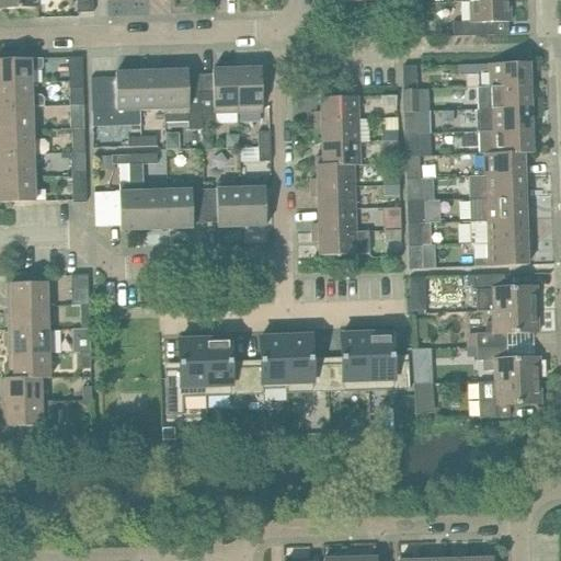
[(37,0),(0,0),(0,9),(38,8),(37,0)]
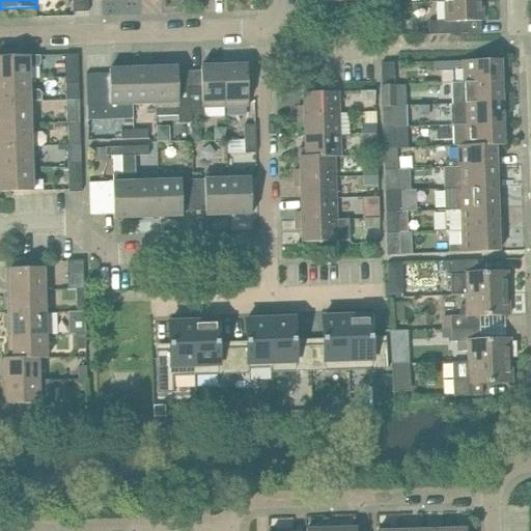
[(72,0),(73,12),(88,11),(87,0),(72,0)]
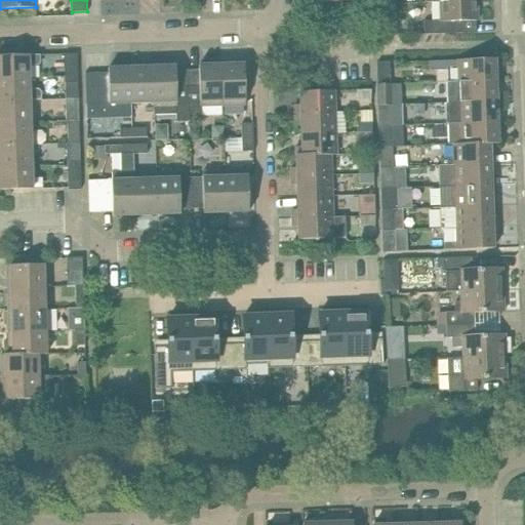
[(477,1),(438,2),(439,22),(422,23),(422,35),(462,33),(461,22),(477,21),(477,1)]
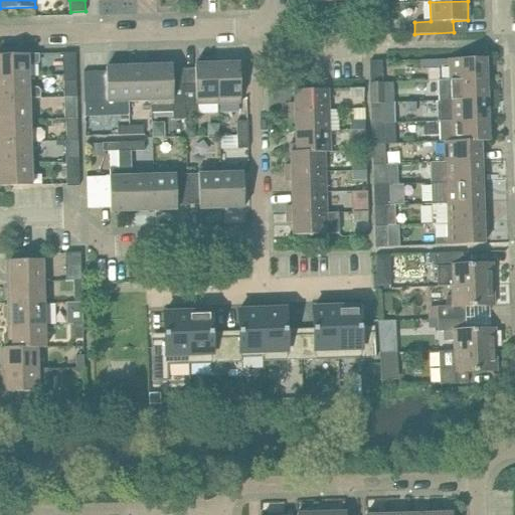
[(63,82),(75,82),(74,53),(62,53),(63,82)]
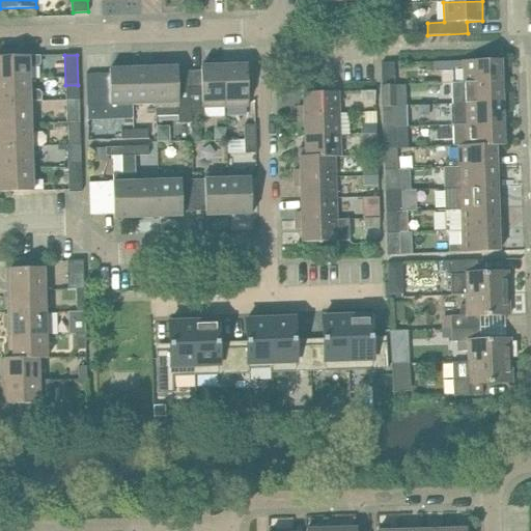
[(0,81),(29,80),(28,56),(0,56),(0,81)]
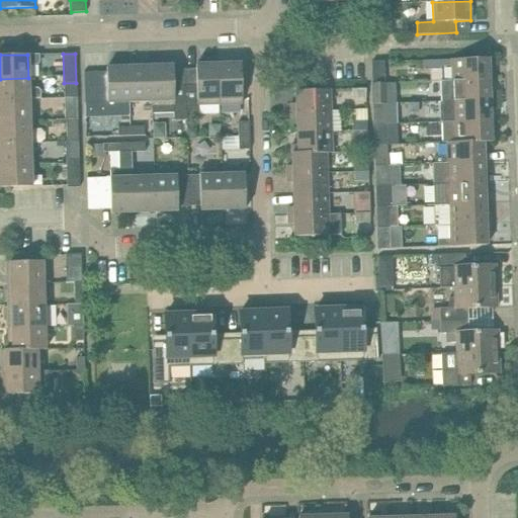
[(452,82),(493,80),(493,73),(489,73),(489,58),(468,59),(423,60),(423,70),(440,70),(440,68),(452,68),(452,82)]
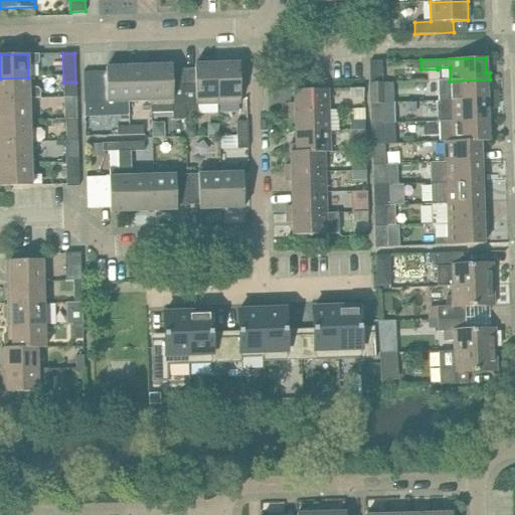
[(370,84),(382,83),(382,61),(369,61),(370,84)]
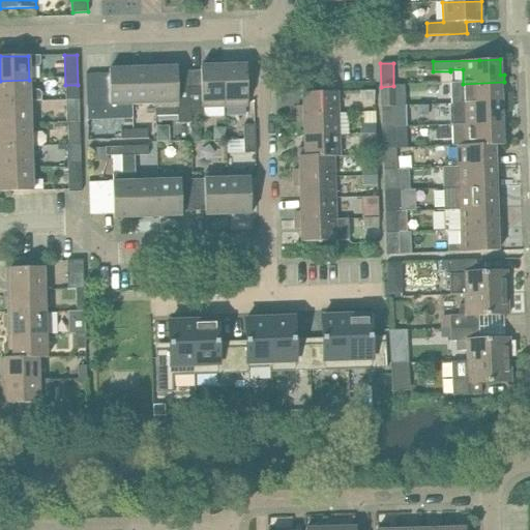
[(223,65),(225,107),(247,106),(246,64),(223,65)]
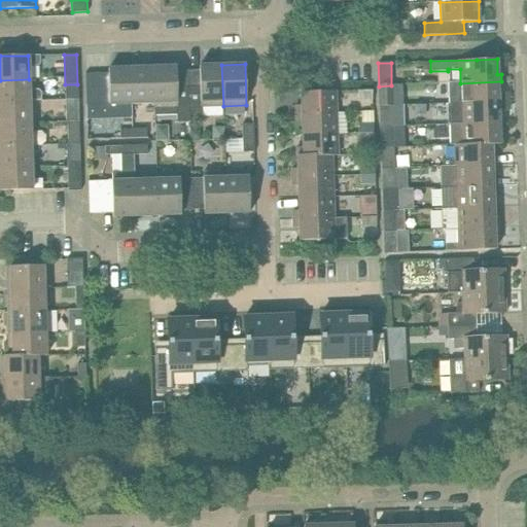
[(199,70),(187,70),(189,110),(201,110),(201,106),(223,106),(221,65),(199,66),(199,70)]
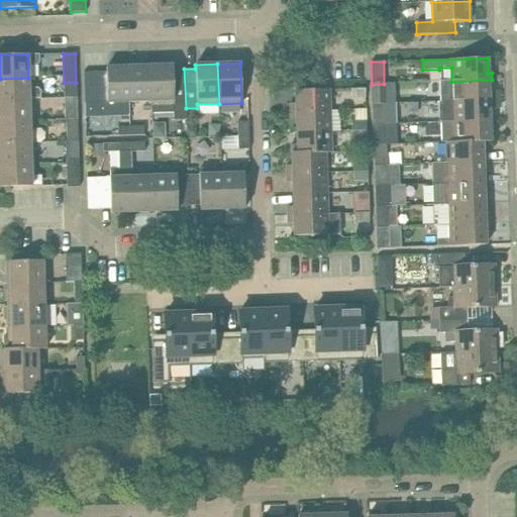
[(186,108),(184,69),(173,70),(173,65),(150,66),(151,113),(174,112),(175,120),(186,120),(186,108)]
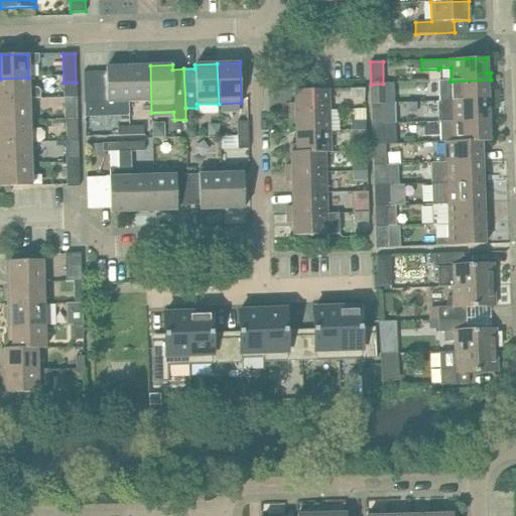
[(151,113),(150,66),(128,67),(129,102),(150,101),(151,113)]
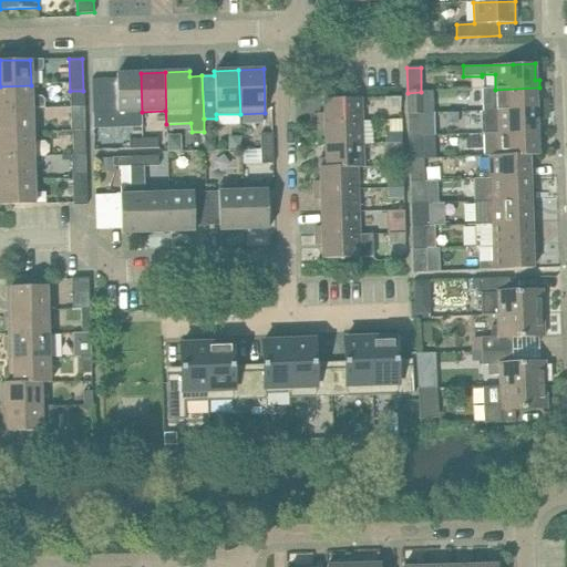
[(116,79),(104,79),(105,113),(117,113),(117,120),(124,125),(142,125),(142,112),(141,73),(116,73),(116,79)]
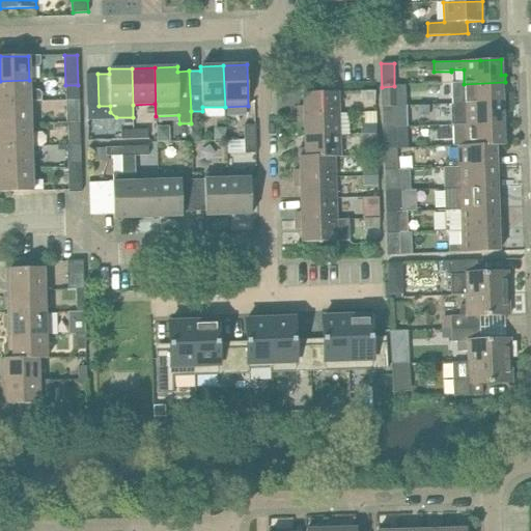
[(99,106),(98,74),(85,74),(86,106),(99,106)]
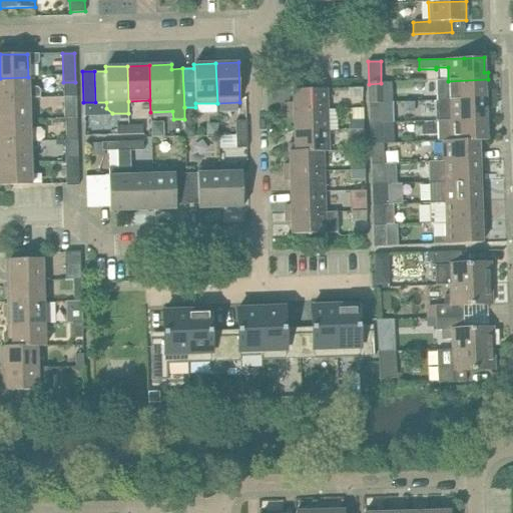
[(28,88),(28,77),(0,78),(0,99),(29,99),(39,99),(39,91),(36,88),(28,88)]
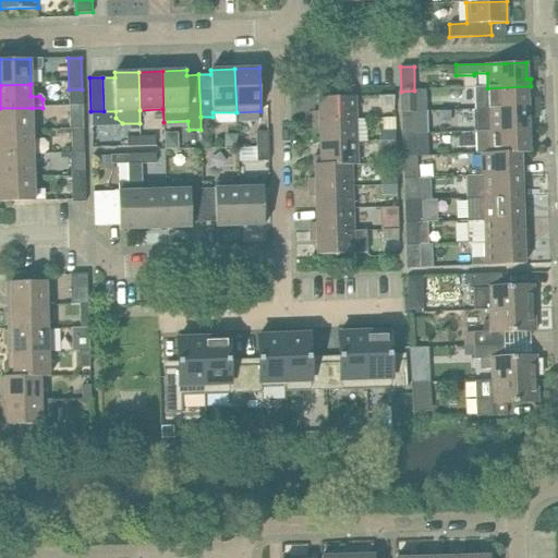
[(531,86),(487,88),(474,88),(475,111),(528,109),(526,92),(532,92),(531,86)]
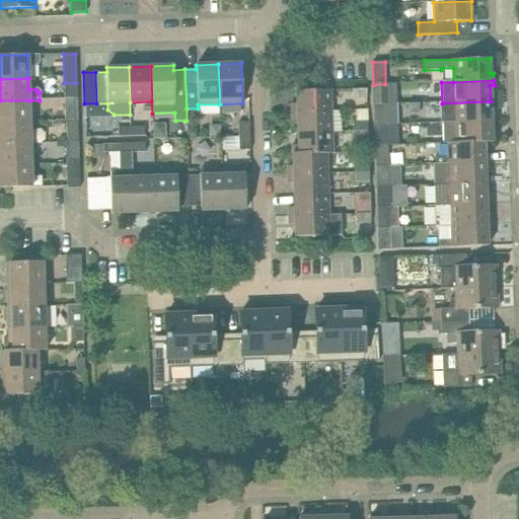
[(77,99),(76,83),(64,83),(64,99),(77,99)]
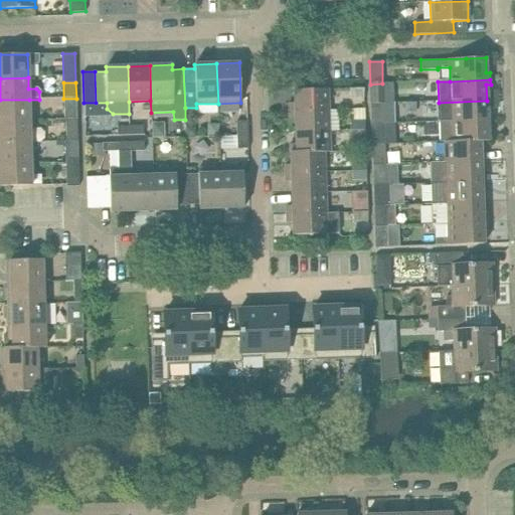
[(383,99),(382,83),(370,84),(370,100),(383,99)]
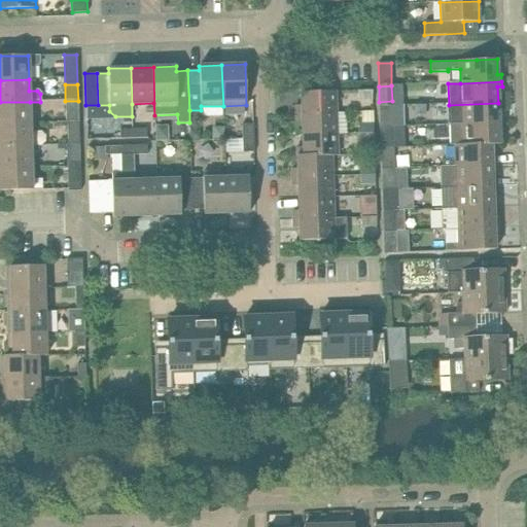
[(295,113),(336,112),(336,91),(301,92),(302,105),(295,105),(295,113)]
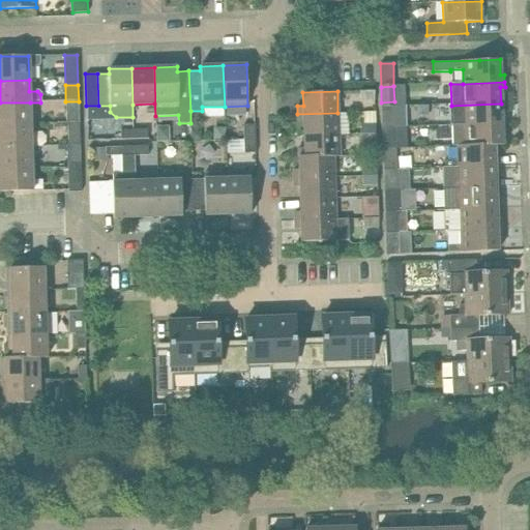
[(373,101),(373,91),(358,92),(358,101),(373,101)]
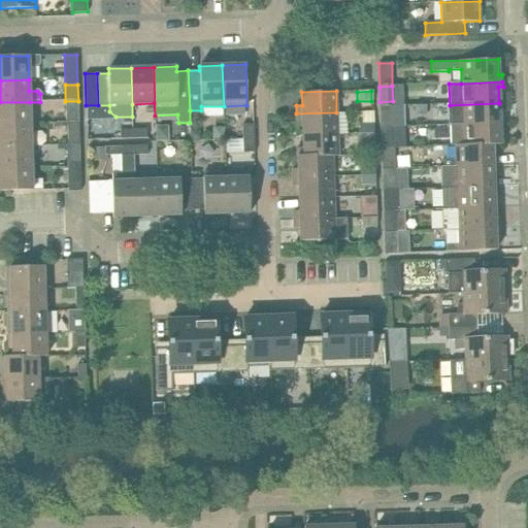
[(78,122),(78,101),(65,101),(66,123),(78,122)]
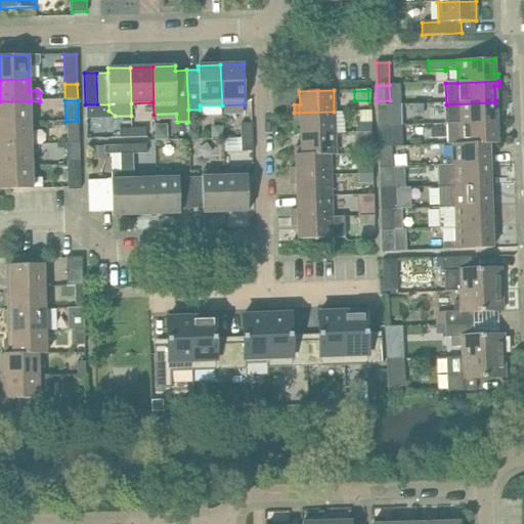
[(0,101),(0,123),(30,123),(30,101),(0,101)]
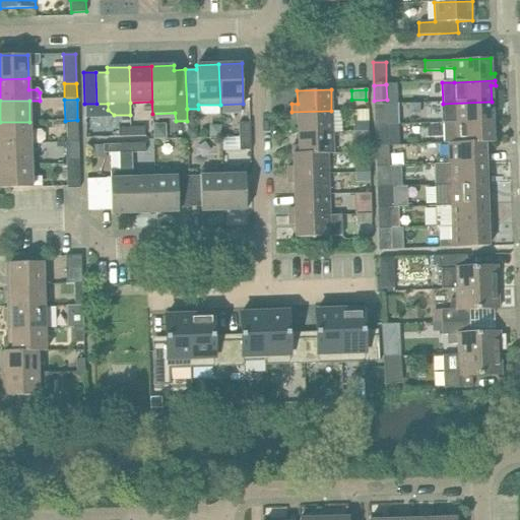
[(492,102),(443,104),(444,124),(497,122),(497,115),(492,115),(492,102)]
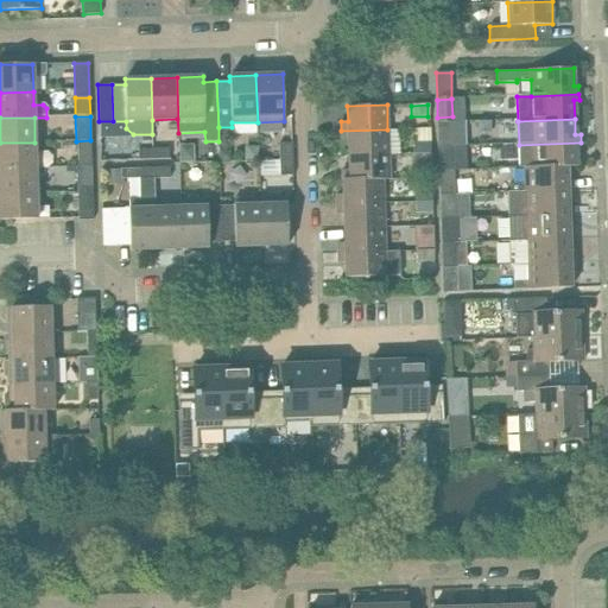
[(387,130),(341,131),(341,141),(348,141),(349,156),(388,154),(387,130)]
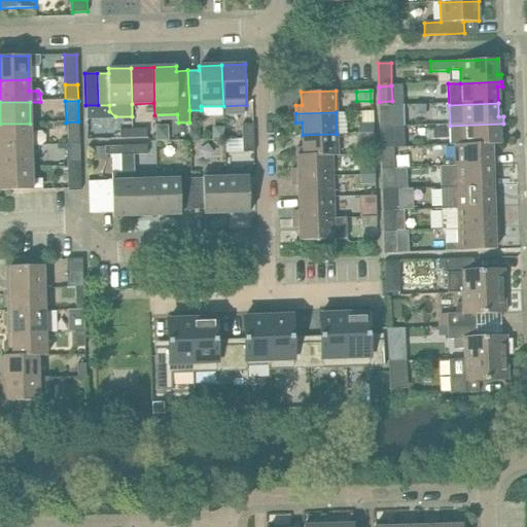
[(371,112),(358,112),(359,125),(372,125),(371,112)]
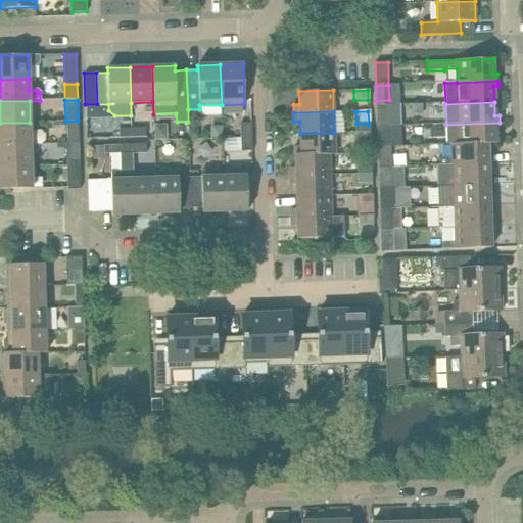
[(377,128),(388,127),(388,112),(377,113),(377,128)]
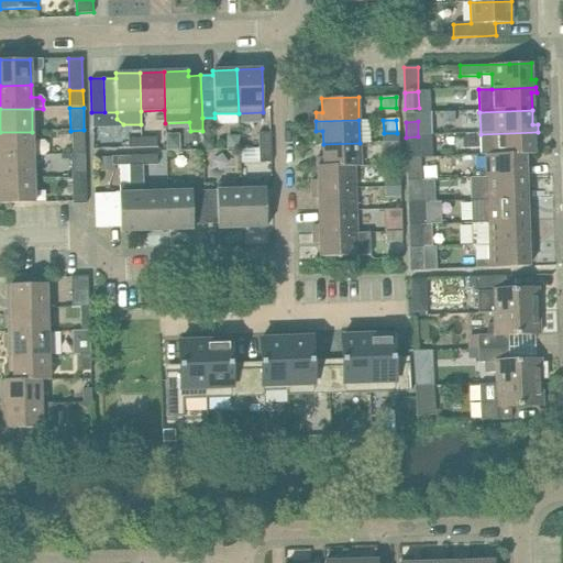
[(85,154),(84,130),(70,131),(70,155),(85,154)]
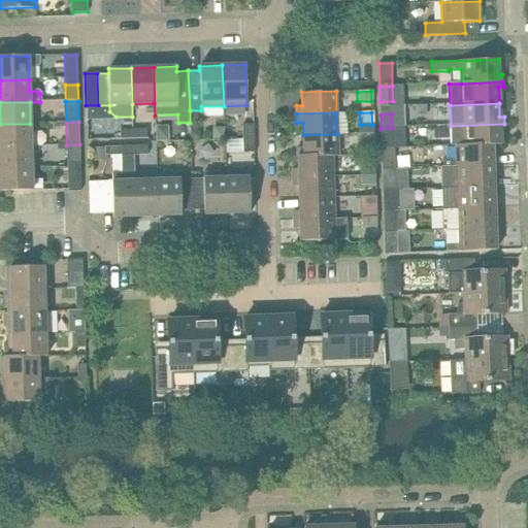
[(30,124),(0,124),(0,146),(31,146),(30,124)]
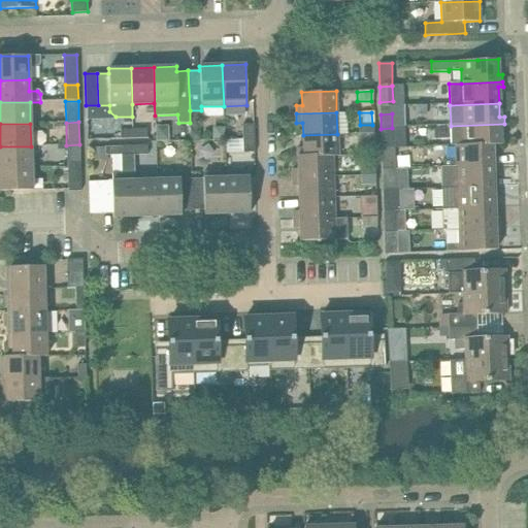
[(243,138),(254,138),(254,124),(243,125),(243,138)]
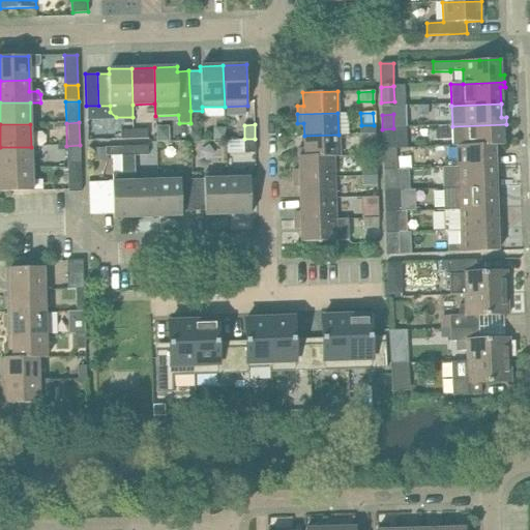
[(506,129),(506,124),(452,126),(452,146),(457,146),(499,144),(499,145),(503,145),(502,129),(506,129)]
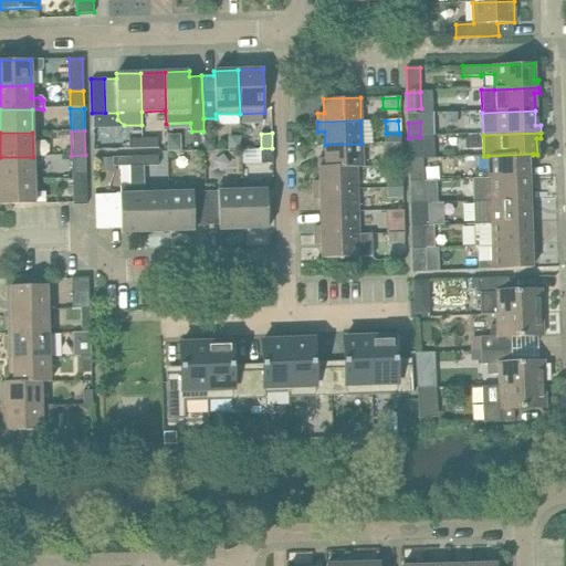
[(384,144),(399,144),(399,134),(386,134),(383,134),(384,144)]
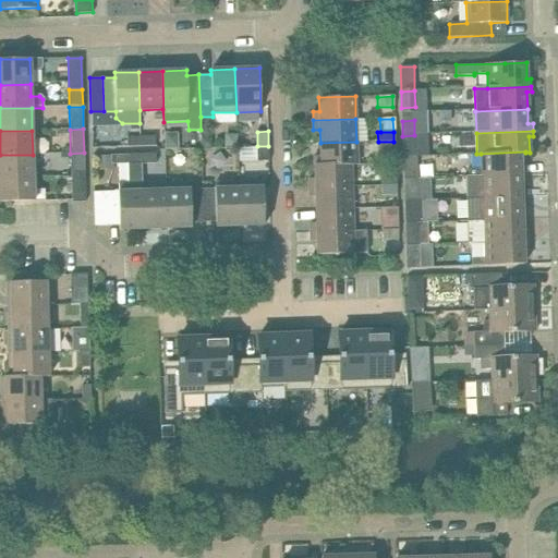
[(414,135),(402,136),(402,156),(428,155),(427,135),(414,135)]
